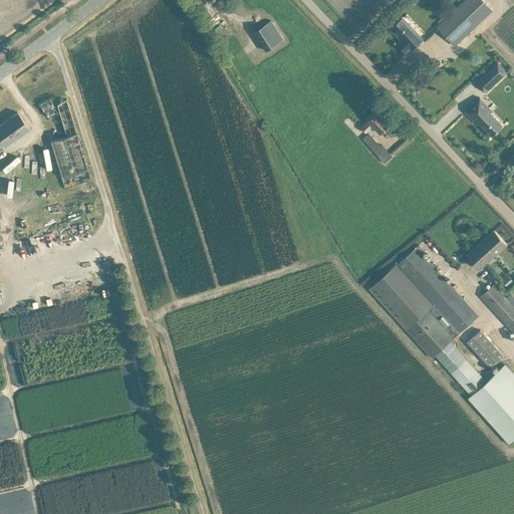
[(199,6),(208,18),(216,12),(207,0),(198,0),(196,1),(199,6)]
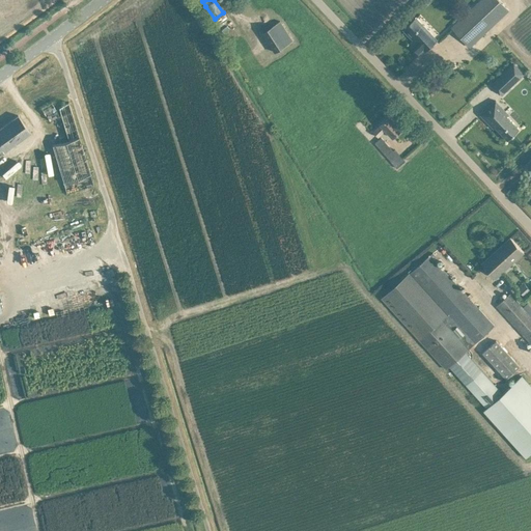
[(243,0),(232,0),(239,9),(240,11),(244,8),(244,6),(246,5),(243,0)]
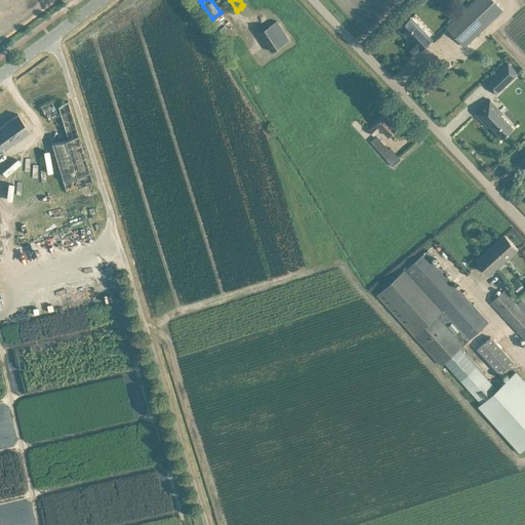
[(474,0),(447,27),(467,46),(507,7),(499,0),(474,0)]
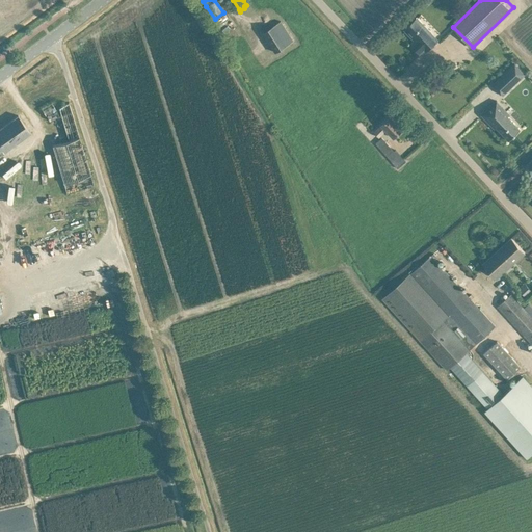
[(405,29),(415,41),(411,44),(421,54),(425,50),(425,51),(432,44),(437,40),(417,19),(413,22),(405,29)]
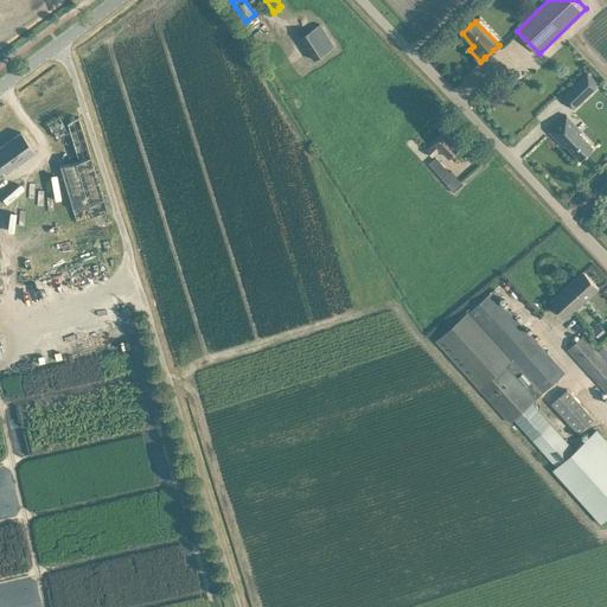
[(320,24),(311,31),(300,37),(315,59),(336,46),(320,24)]
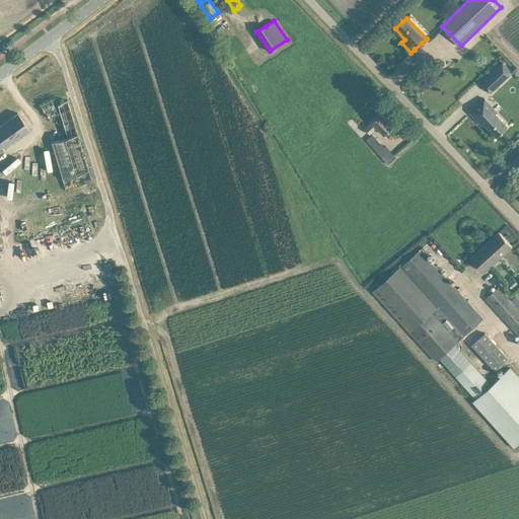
[(510,73),(502,65),(501,64),(480,84),(482,85),(484,87),(486,85),(492,91),(510,73)]
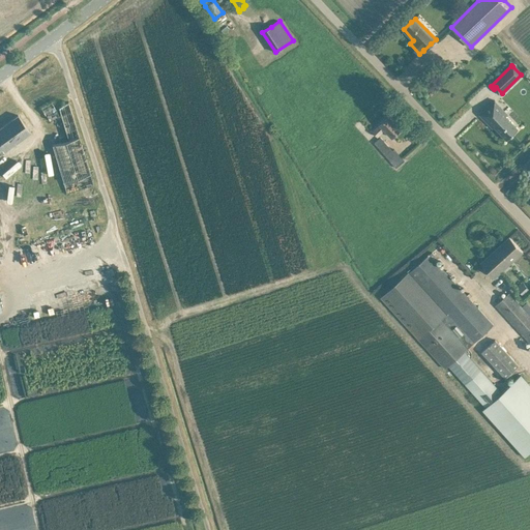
[(518,128),(505,116),(503,118),(497,112),(500,109),(499,107),(498,107),(495,104),(494,101),(480,115),(482,116),(487,120),(487,121),(490,124),(492,122),(507,139),(518,128)]
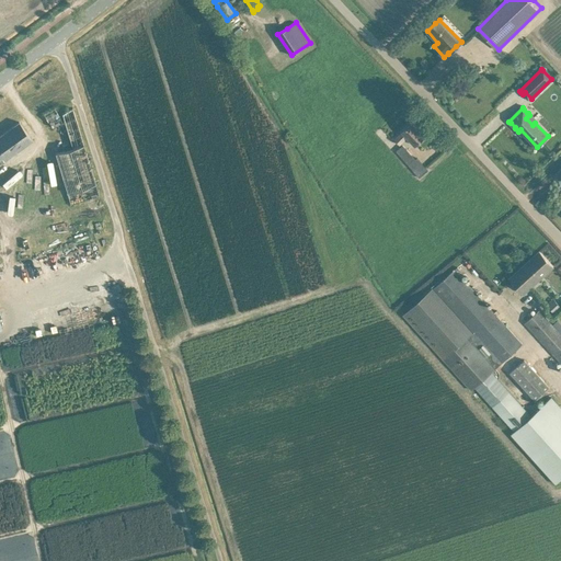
[(99,196),(99,194),(72,109),(63,114),(72,148),(55,153),(70,205),(99,196)]
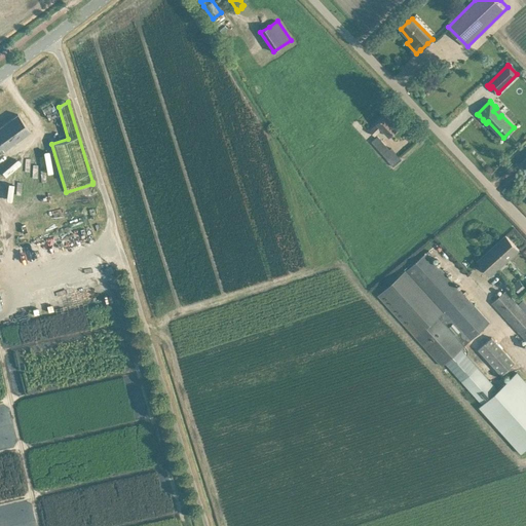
[(17,114),(0,126),(0,152),(30,130),(17,114)]
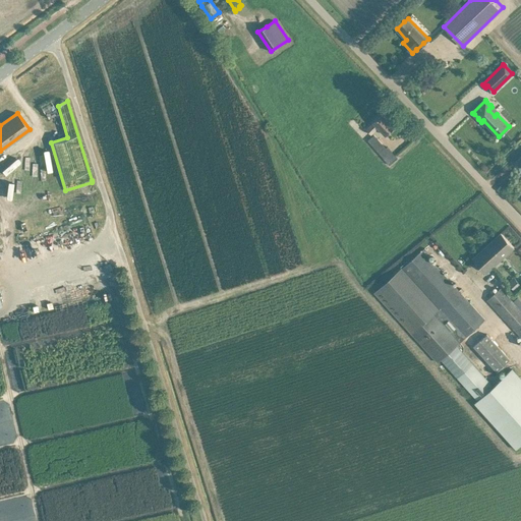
[(385,135),(387,133),(394,126),(382,114),(374,120),(366,129),(371,134),(378,128),(385,135)]
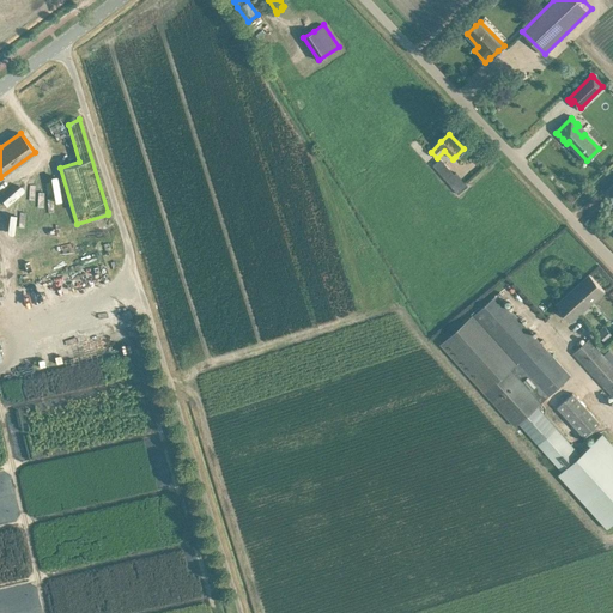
[(441,158),(434,164),(459,194),(468,186),(456,173),(454,174),(441,158)]
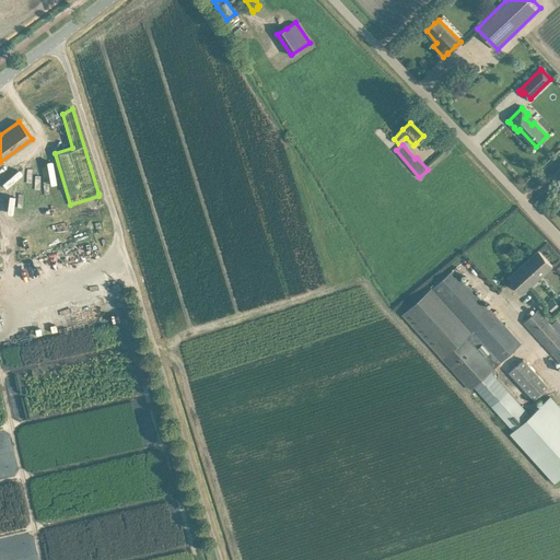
[(538,251),(531,257),(510,277),(524,292),(552,266),(538,251)]
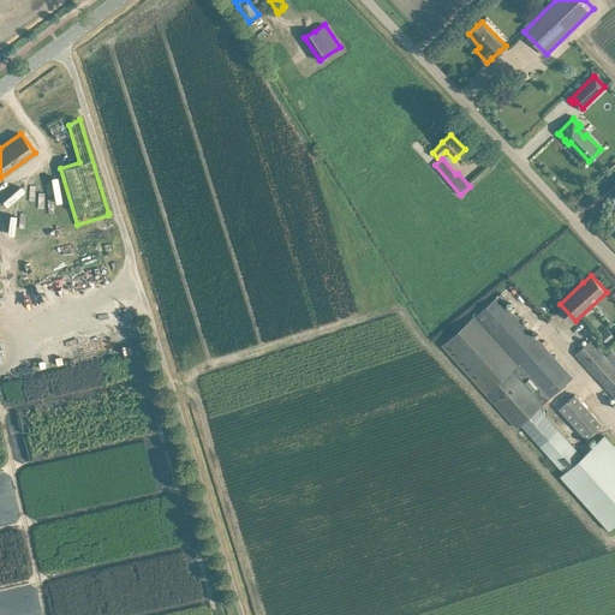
[(442,345),(517,428),(573,376),(502,298),(505,296),(501,292),(442,345)]
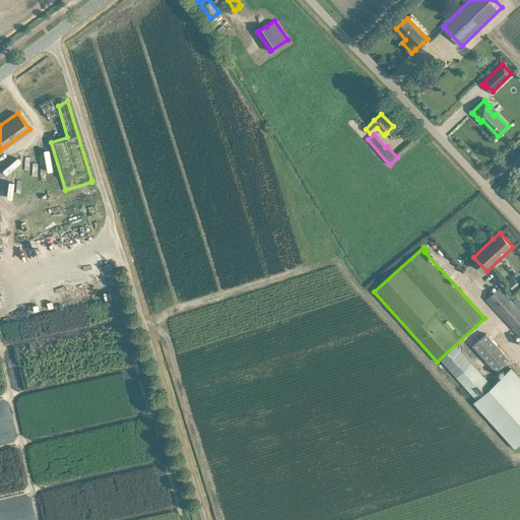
[(519,310),(500,287),(485,300),(519,336),(519,310)]
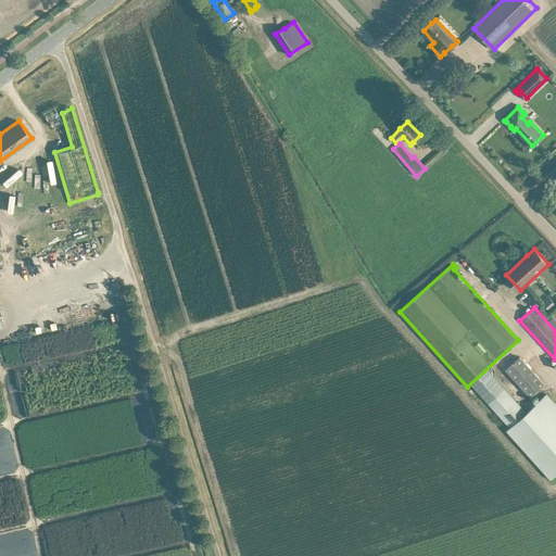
[(68,308),(55,311),(58,321),(71,318),(68,308)]
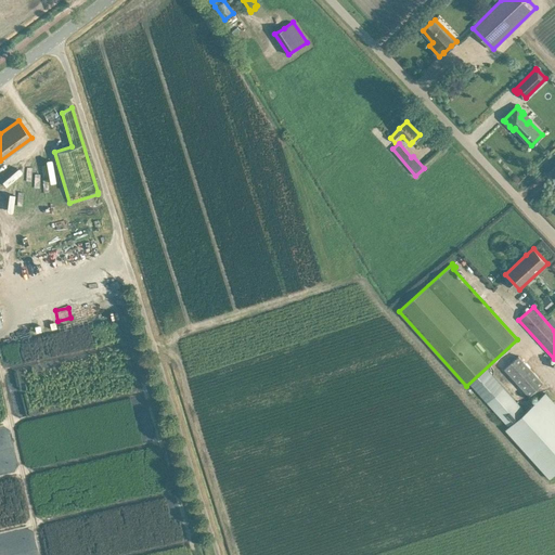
[(529,396),(543,383),(519,356),(504,369),(529,396)]
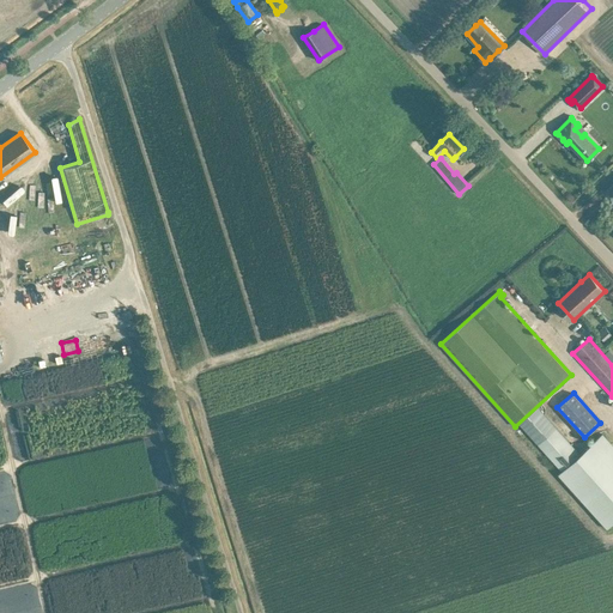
[(538,406),(519,423),(562,471),(558,474),(607,528),(612,523),(612,444),(612,443),(602,434),(581,454),(538,406)]
